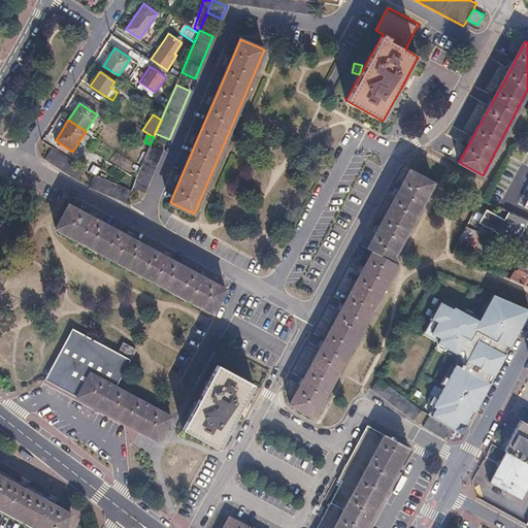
[(150,144),(140,167),(131,188),(145,194),(164,151),(150,144)]
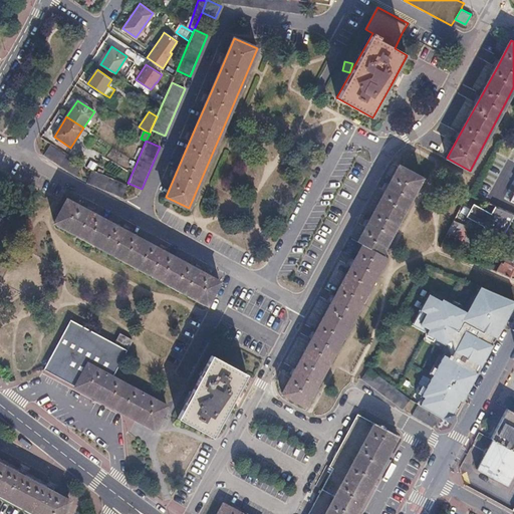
[(50,144),(42,156),(75,178),(83,166),(50,144)]
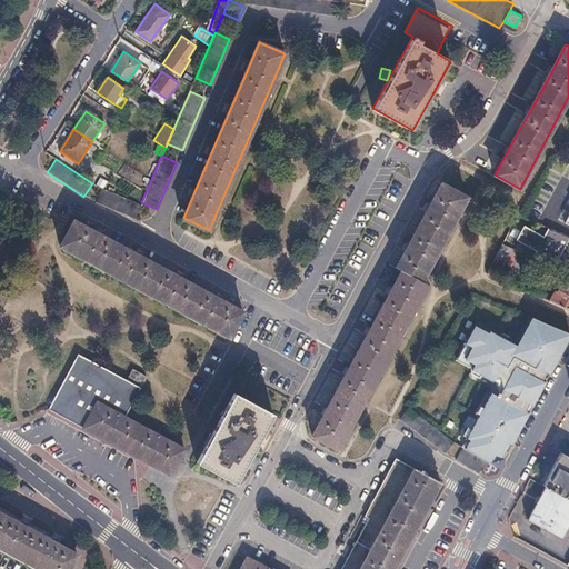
[(468,198),(442,185),(427,211),(410,243),(396,268),(401,271),(389,295),(371,328),(351,366),(329,407),(313,436),(339,450),(427,285),(421,282),(468,198)]
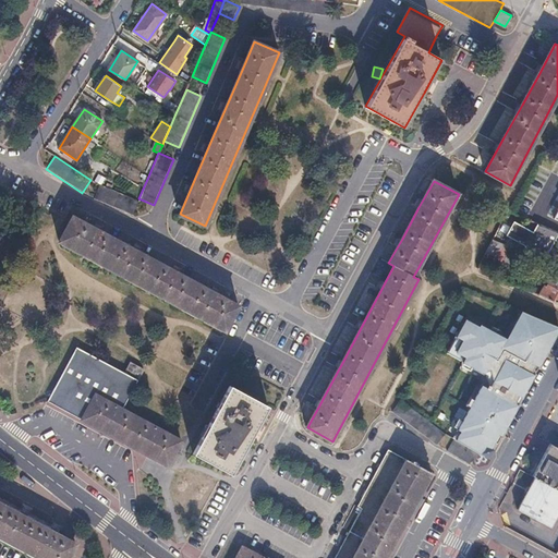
[(99,185),(93,199),(131,215),(137,201),(99,185)]
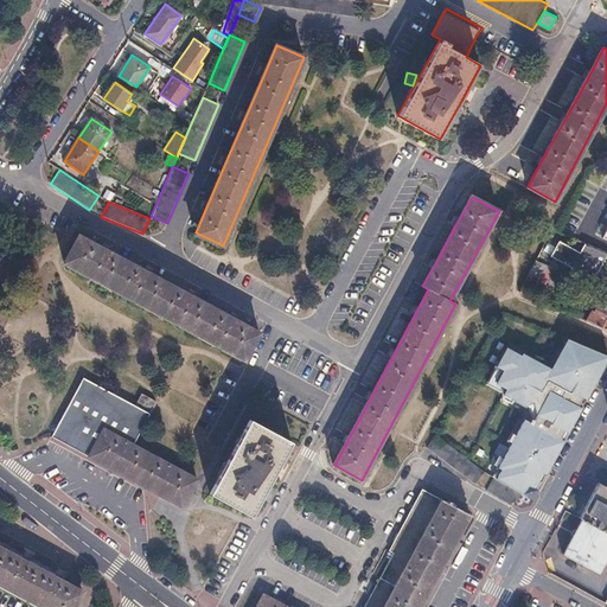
[(77,236),(62,263),(244,360),(260,333),(225,314),(185,294),(148,274),(112,255),(77,236)]
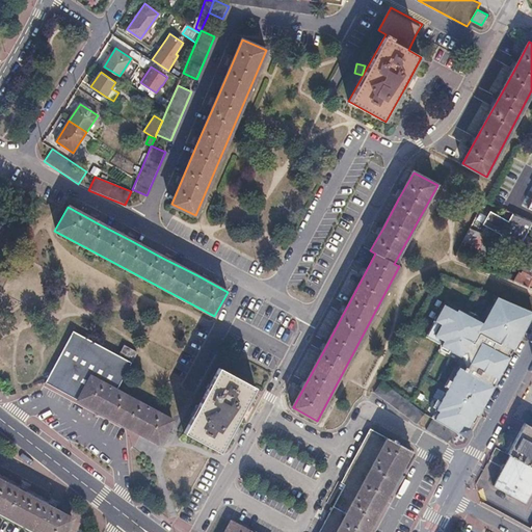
[(489,211),(482,224),(501,234),(497,240),(517,249),(531,223),(531,220),(515,214),(512,212),(508,220),(489,211)]
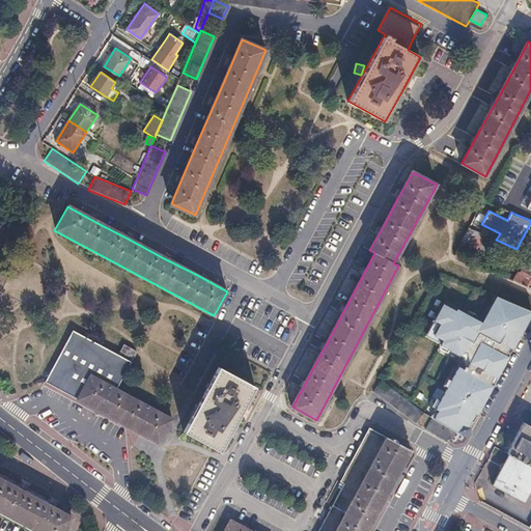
[(483,234),(468,228),(454,256),(462,259),(468,247),(475,250),(483,234)]
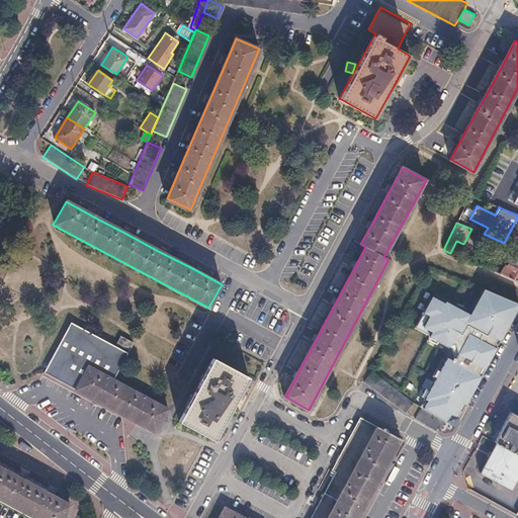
[(507,265),(505,264),(500,274),(517,281),(517,256),(516,261),(511,258),(507,265)]
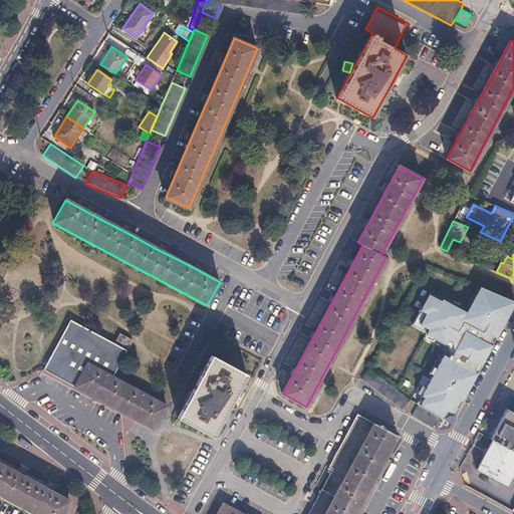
[(508,309),(512,300),(481,286),(472,306),(476,308),(473,314),(469,313),(444,302),(444,303),(431,297),(423,313),(429,316),(424,328),(433,332),(431,336),(450,344),(455,340),(456,350),(453,355),(452,354),(450,356),(445,354),(423,396),(426,397),(422,404),(442,416),(451,421),(468,390),(483,360),(480,359),(486,346),(490,348),(510,310),(508,309)]
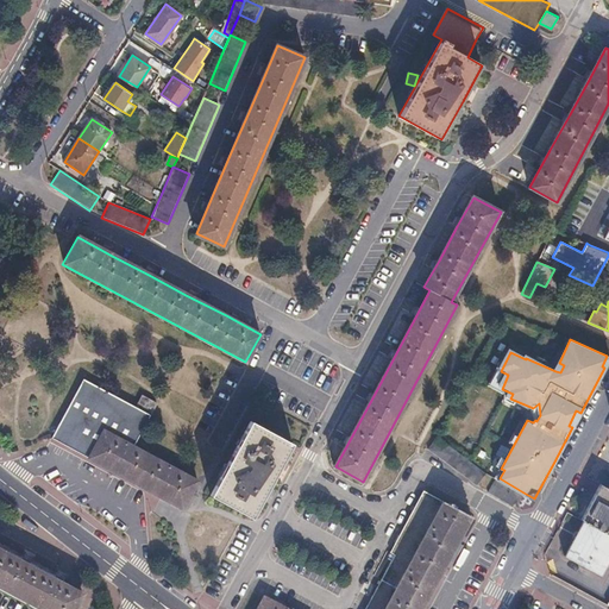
[(508,375),(501,371),(493,390),(510,399),(513,394),(502,389),(508,375)]
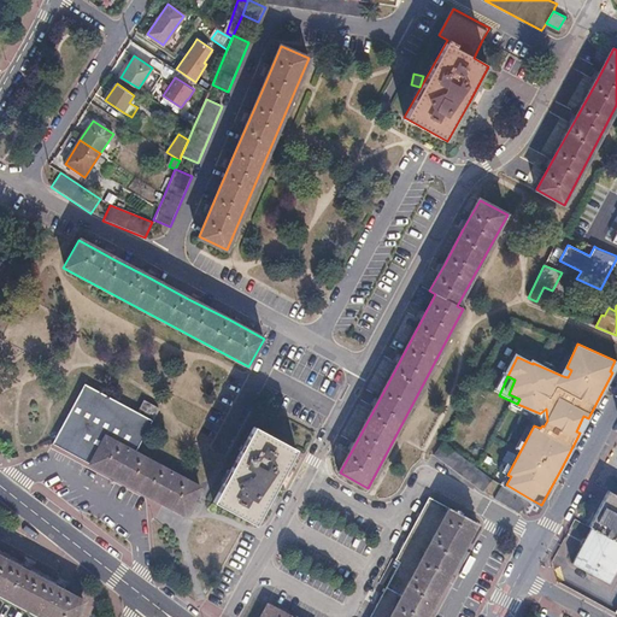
[(140,412),(86,385),(53,446),(113,477),(187,516),(201,488),(135,452),(158,409),(146,403),(140,412)]
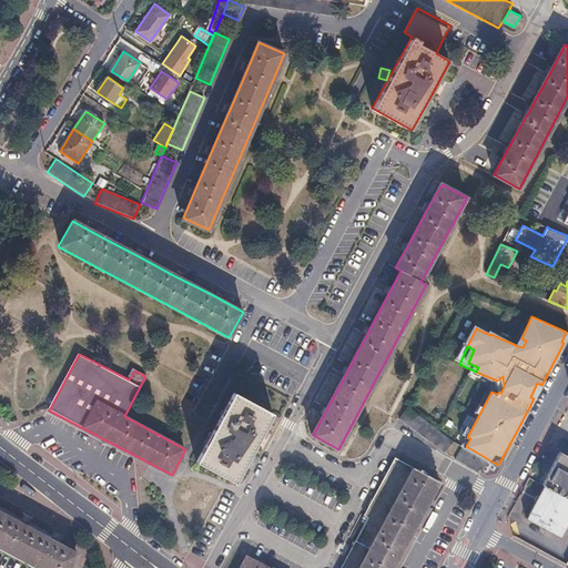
[(534,398),(541,385),(537,383),(530,397),(534,398)]
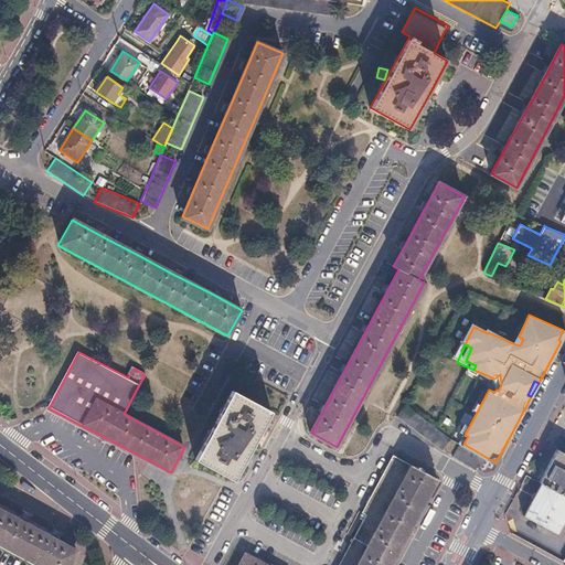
[(272,413),(233,393),(195,462),(234,483),(257,439),(272,413)]
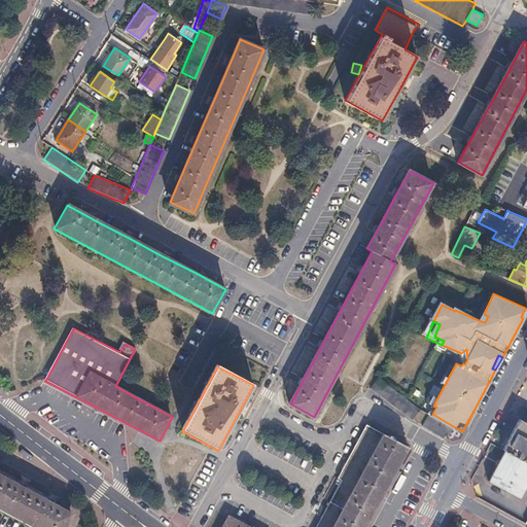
[(379,377),(371,387),(413,419),(421,409),(385,382),(379,377)]
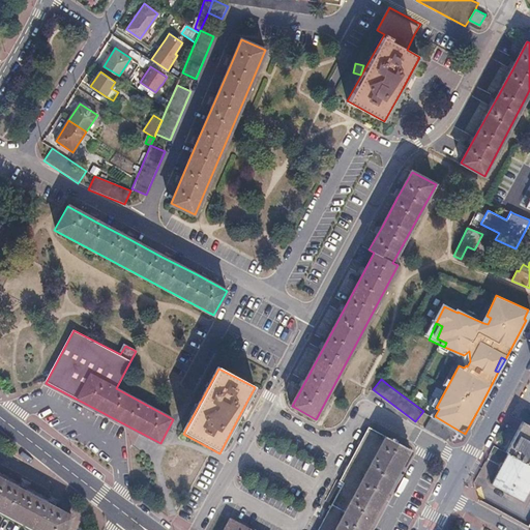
[(433,416),(427,428),(449,440),(455,429),(435,416),(433,416)]
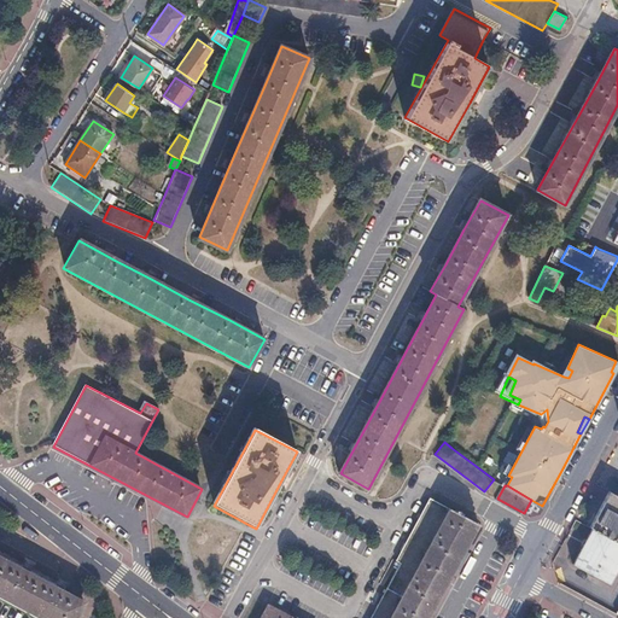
[(617,495),(611,491),(590,528),(592,529),(592,530),(617,543),(617,495)]
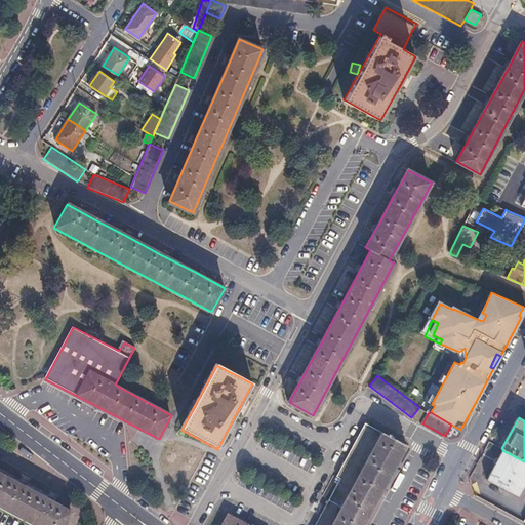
[(337,476),(340,478),(315,524),(247,524),(229,515),(223,524),(363,524),(371,510),(386,484),(393,471),(400,457),(407,444),(366,422),(337,476)]
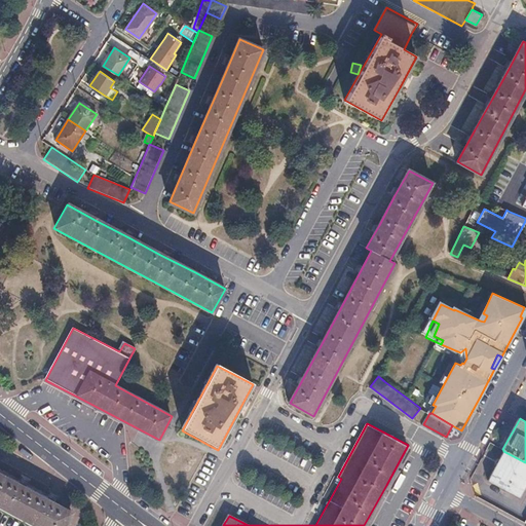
[(525,486),(525,462),(503,451),(488,480),(520,497),(525,486)]
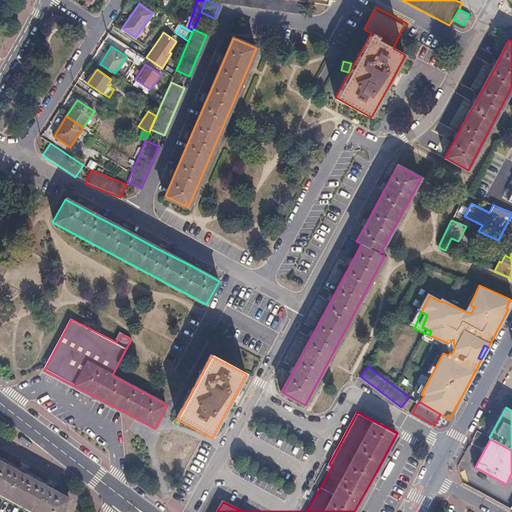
[(0,494),(33,511),(63,511),(70,501),(0,462),(0,494)]
